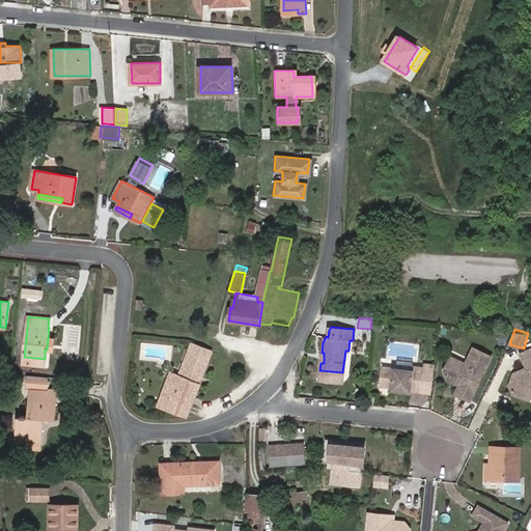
[(196,344),(192,343),(179,374),(184,376),(196,344)]
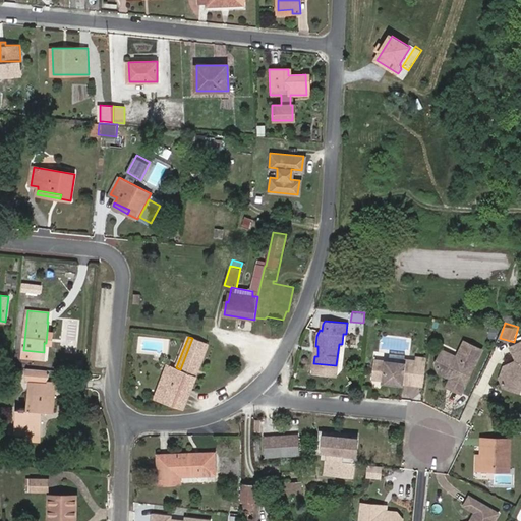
[(157,396),(183,407),(209,344),(192,338),(180,369),(176,367),(168,365),(157,396)]
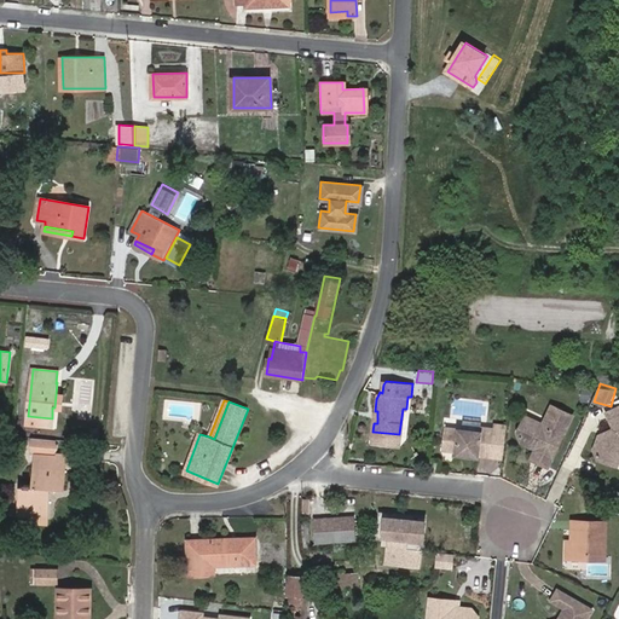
[(554,405),(544,423),(527,416),(520,431),(524,444),(534,449),(542,451),(537,462),(549,467),(573,415),(554,405)]
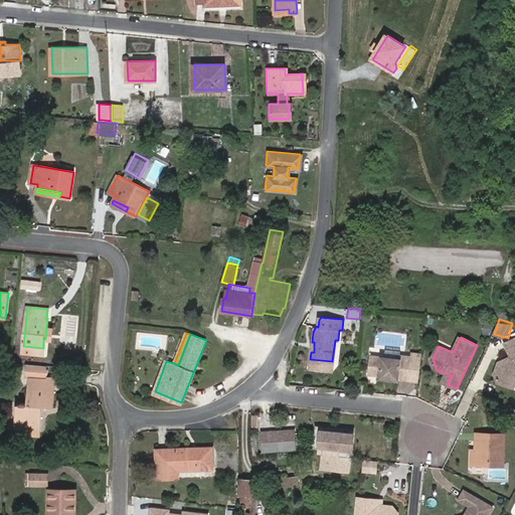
[(514,338),(505,341),(507,349),(514,347),(514,338)]
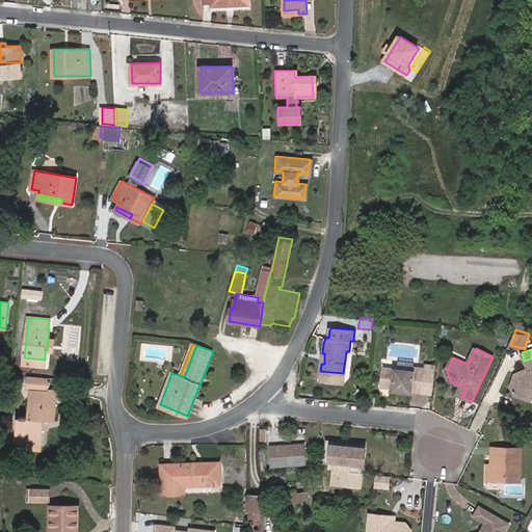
[(531,358),(524,361),(526,369),(527,370),(523,373),(523,375),(517,376),(512,390),(514,395),(529,401),(531,395),(531,392),(531,387),(531,386),(531,358)]
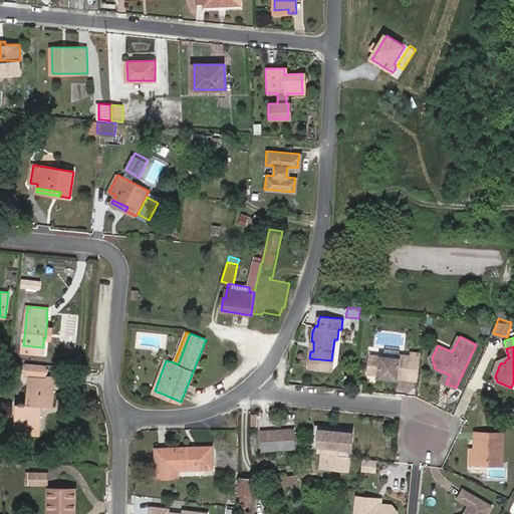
[(399,354),(399,357),(370,353),(368,372),(382,373),(389,374),(388,377),(399,379),(399,377),(410,377),(413,355),(399,354)]
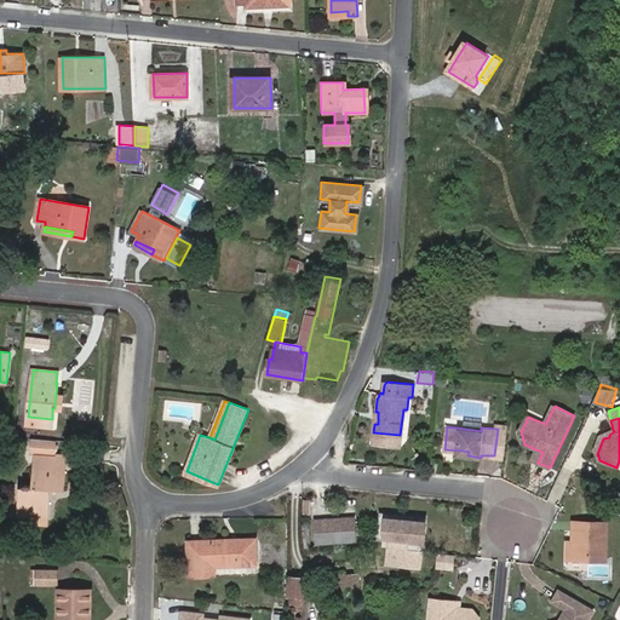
[(600,436),(595,449),(597,454),(603,438),(609,437),(609,435),(614,431),(613,430),(600,436)]
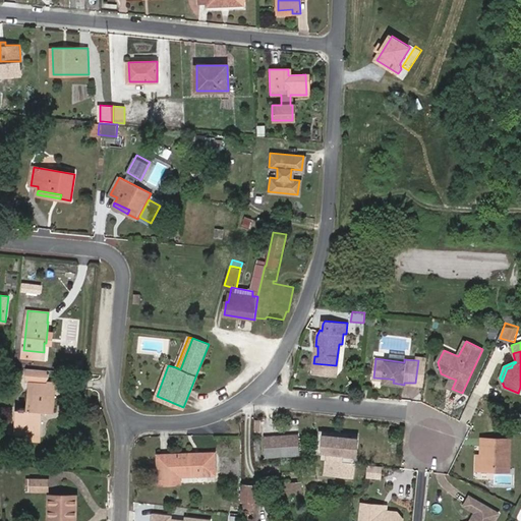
[(312,371),(336,373),(336,365),(313,363),(312,371)]
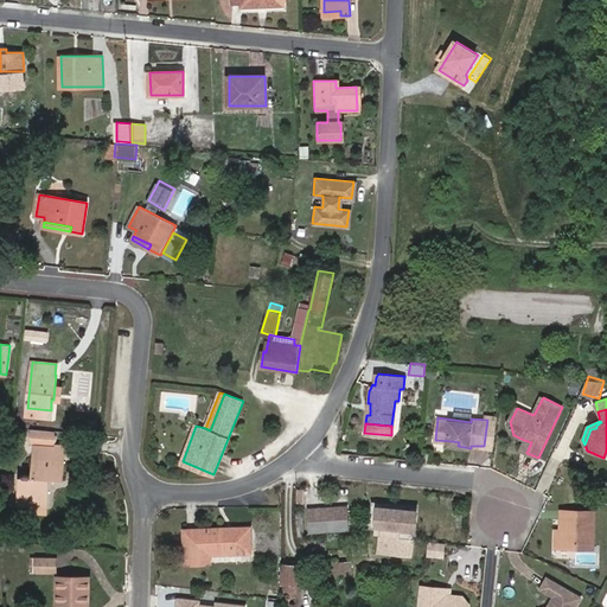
[(524,440),(521,449),(526,453),(531,442),(524,440)]
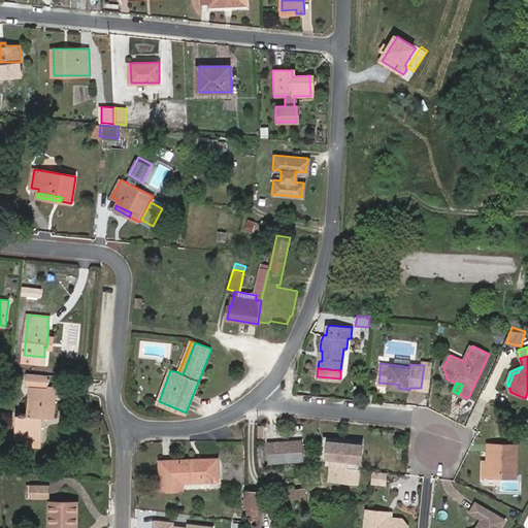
[(55,387),(32,386),(31,398),(54,400),(55,387)]
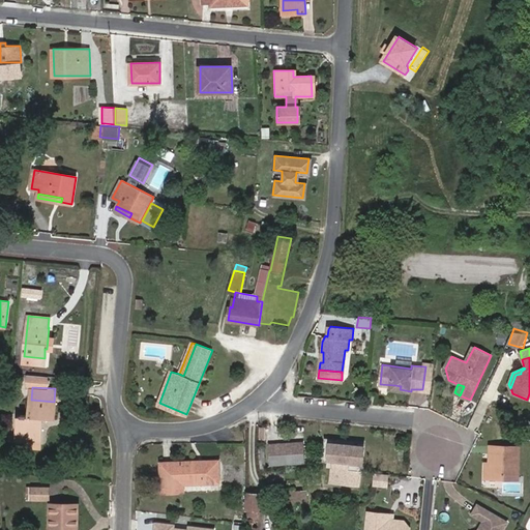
[(366,403),(376,404),(377,394),(366,393),(366,403)]
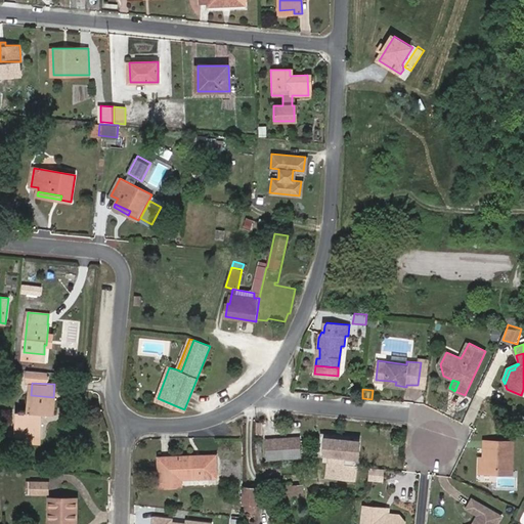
[(52,413),(53,397),(31,395),(30,412),(18,411),(16,435),(22,436),(38,437),(39,437),(41,413),(52,413)]
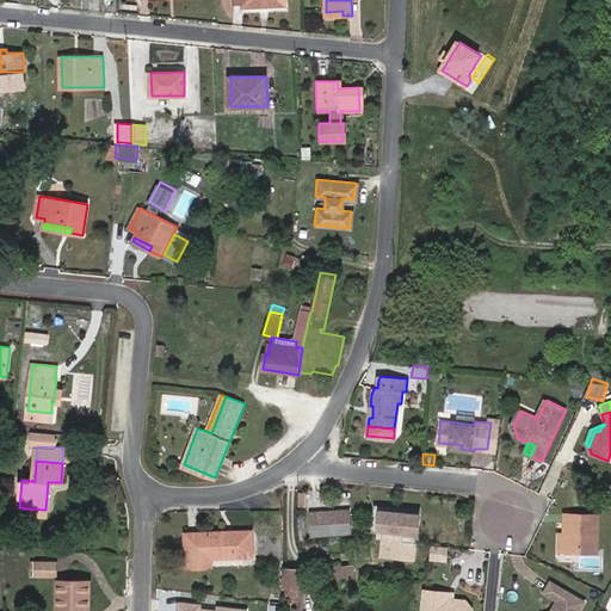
[(382,508),(380,532),(383,532),(392,534),(393,541),(418,543),(421,512),(382,508)]
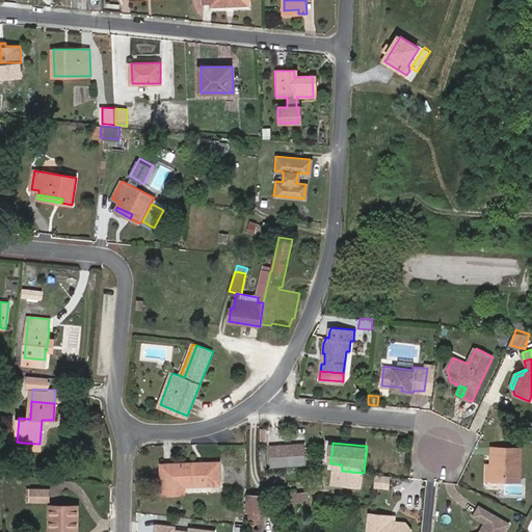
[(307,464),(304,444),(271,445),(272,467),(307,464)]
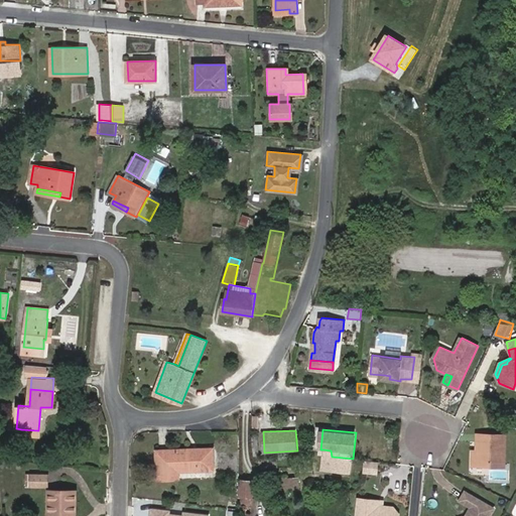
[(506,467),(507,436),(481,436),(481,444),(478,444),(478,450),(477,466),(506,467)]
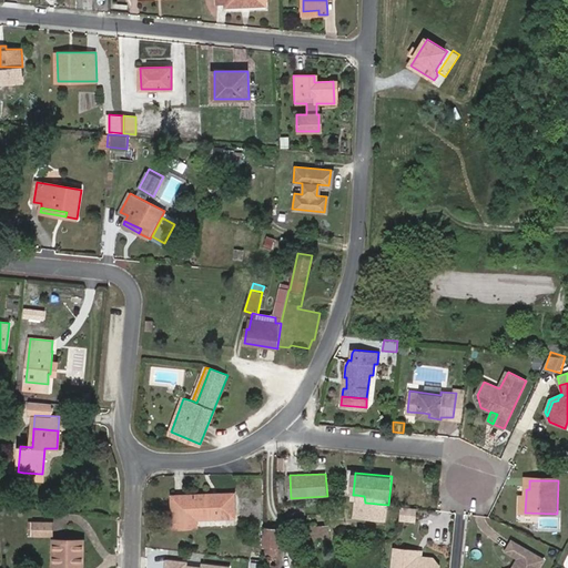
[(235,517),(235,493),(172,496),(173,527),(192,526),(191,519),(198,519),(235,517)]
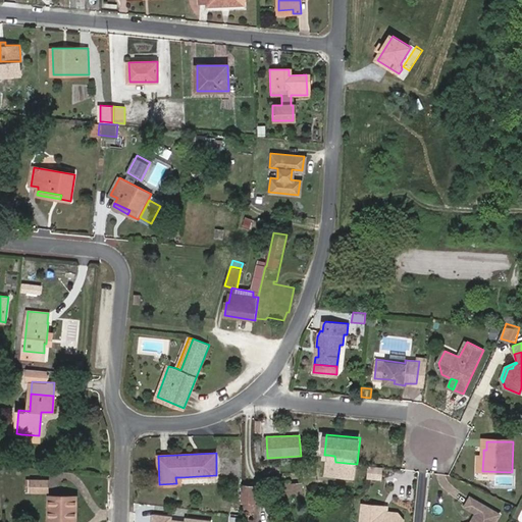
[(326,475),(356,478),(357,464),(335,462),(334,456),(327,455),(326,475)]
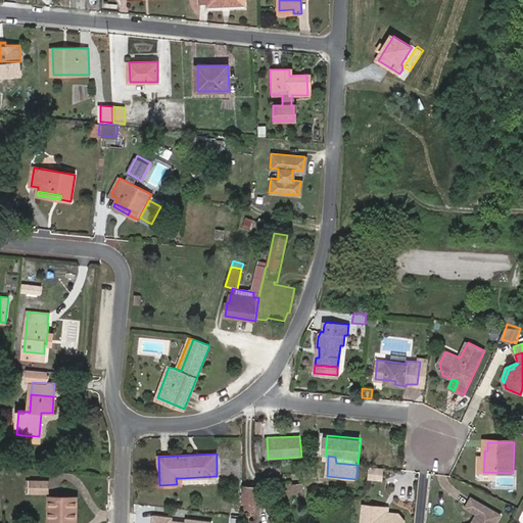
[(280,473),(280,465),(264,465),(264,473),(280,473)]
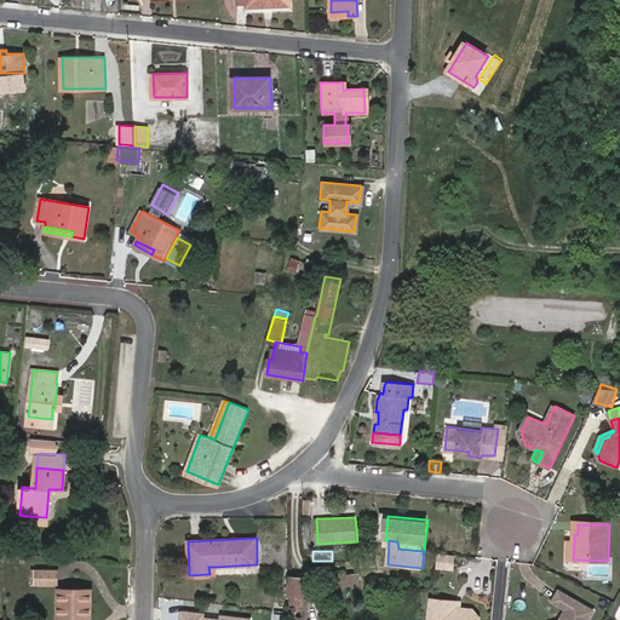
[(613,563),(591,562),(591,575),(613,575),(613,563)]
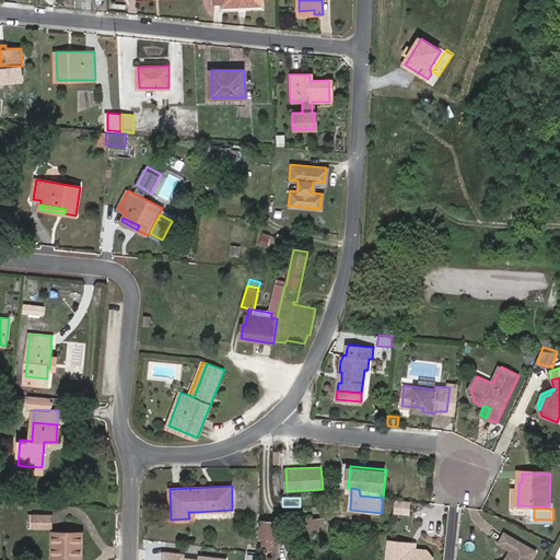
[(50,527),(50,514),(35,514),(35,527),(50,527)]
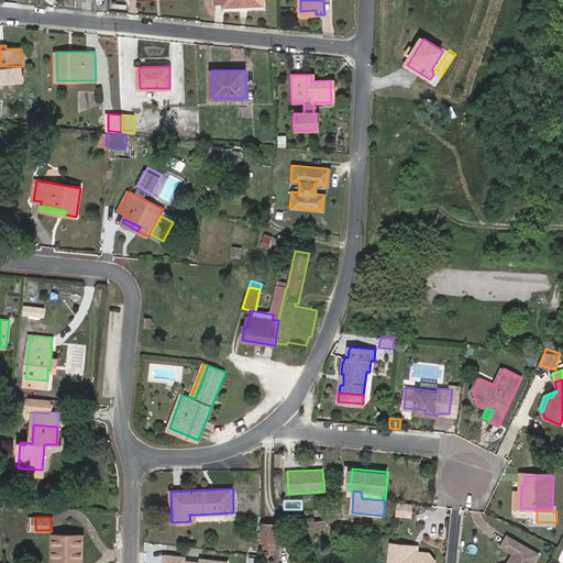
[(328,531),(328,521),(308,522),(308,541),(315,541),(315,532),(328,531)]
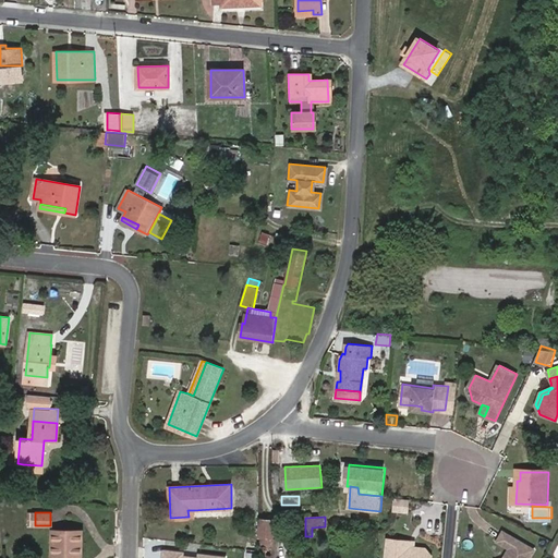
[(276,520),(261,520),(261,536),(275,536),(276,520)]
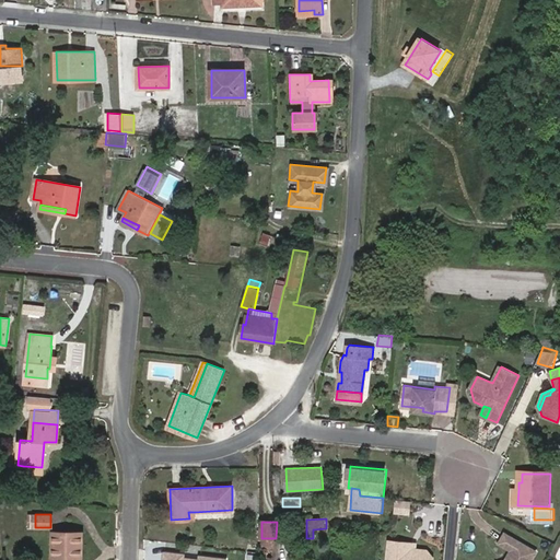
[(532,559),(538,550),(506,532),(501,541),(513,549),(508,559),(506,559),(532,559)]
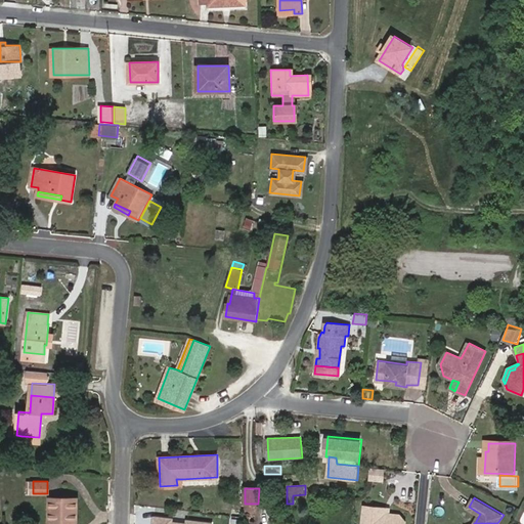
[(76,520),(76,499),(50,499),(49,523),(72,523),(72,520),(76,520)]
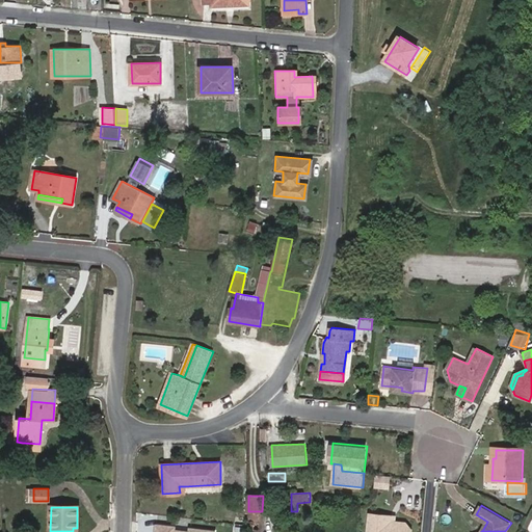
[(248,531),(261,531),(262,511),(248,511),(248,531)]
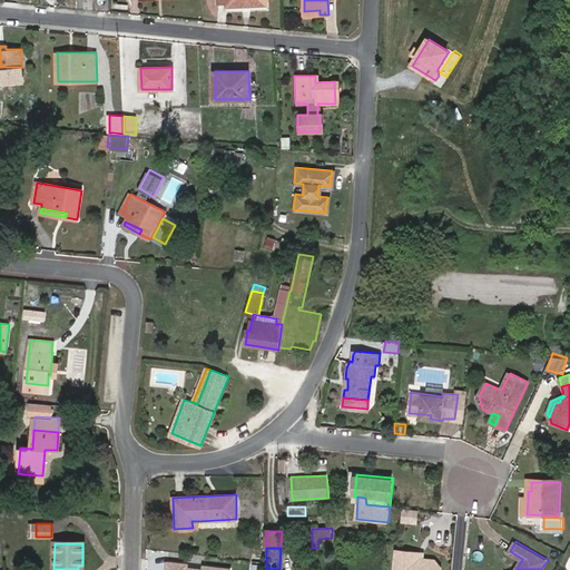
[(416,552),(396,550),(394,569),(439,569),(440,568),(434,560),(416,558),(416,552)]
